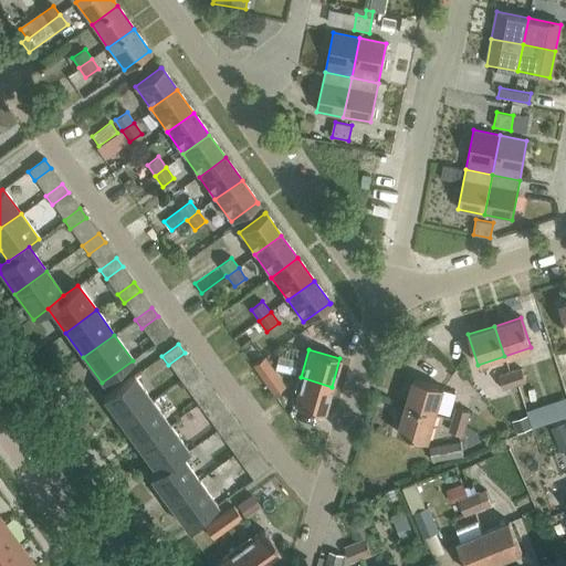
[(565,353),(556,357),(564,381),(565,380),(565,353)]
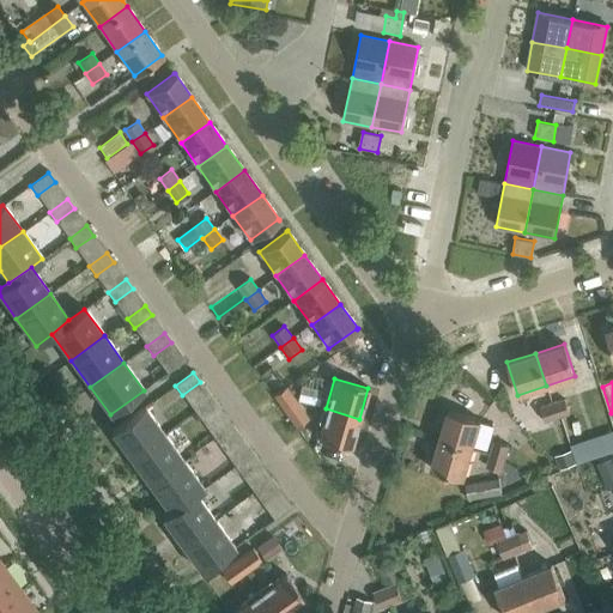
[(309,419),(295,398),(281,407),(296,429),(309,419)]
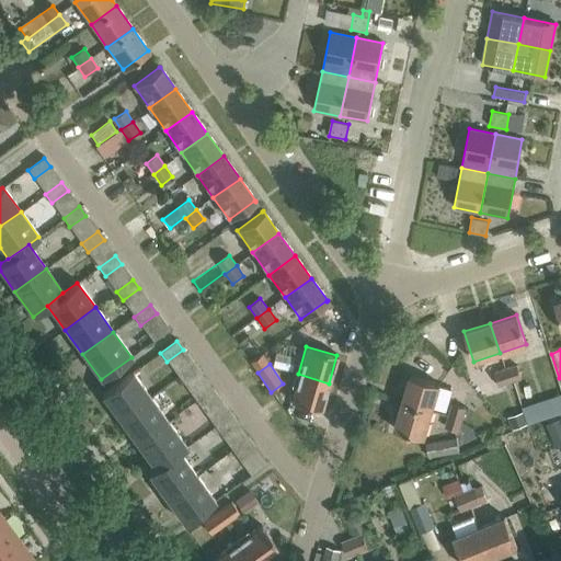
[(201,374),(194,365),(178,377),(184,386),(201,374)]
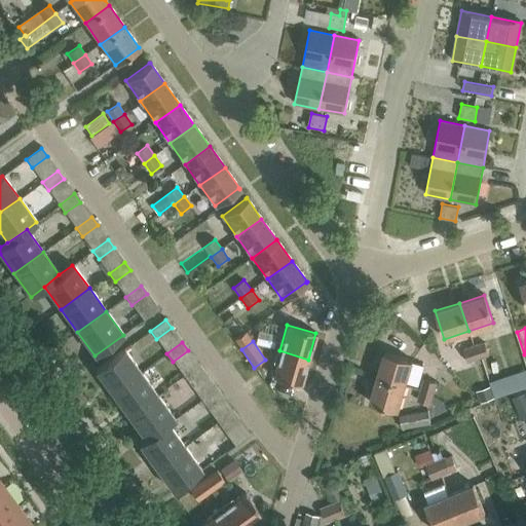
[(494,373),(485,343),(463,349),(467,363),(481,359),(486,376),(494,373)]
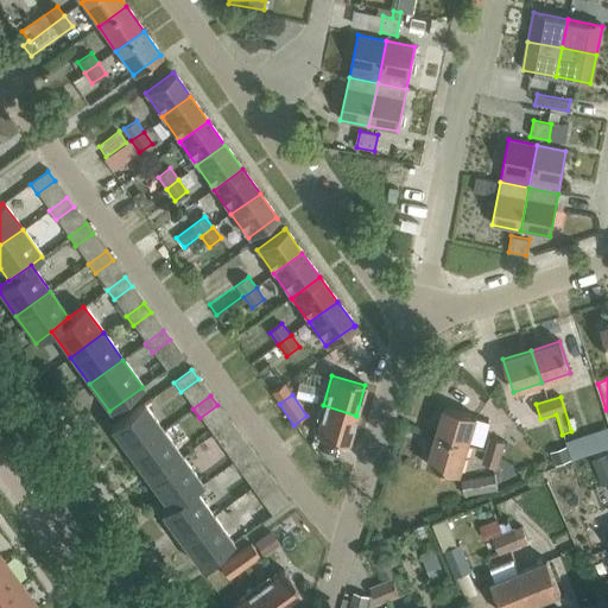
[(130,455),(163,431),(143,404),(109,429),(130,455)]
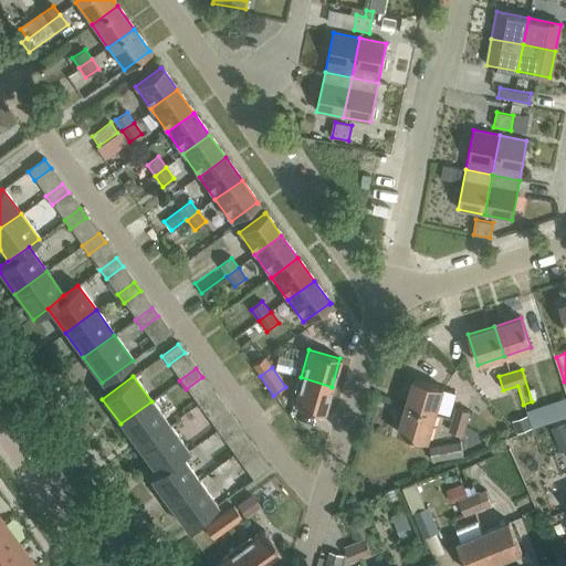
[(323,415),(332,387),(301,377),(293,406),(323,415)]
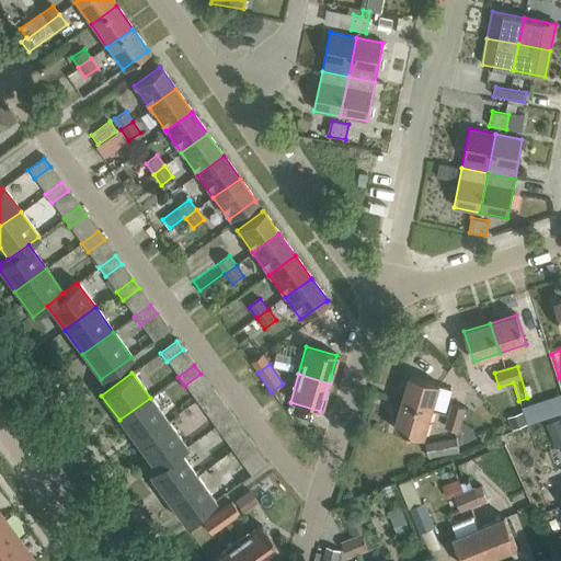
[(409,376),(401,402),(432,411),(439,385),(409,376)]
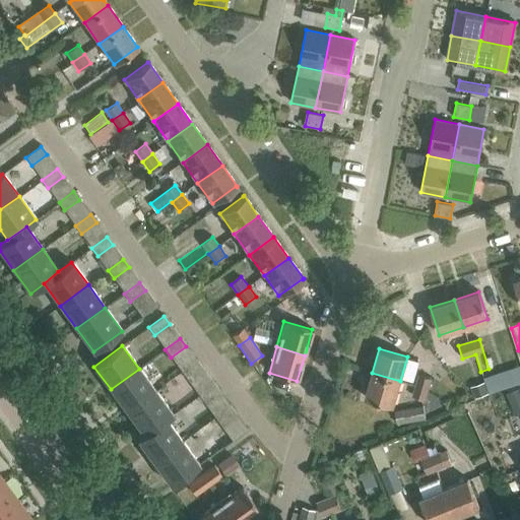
[(203,369),(197,361),(182,372),(188,380),(203,369)]
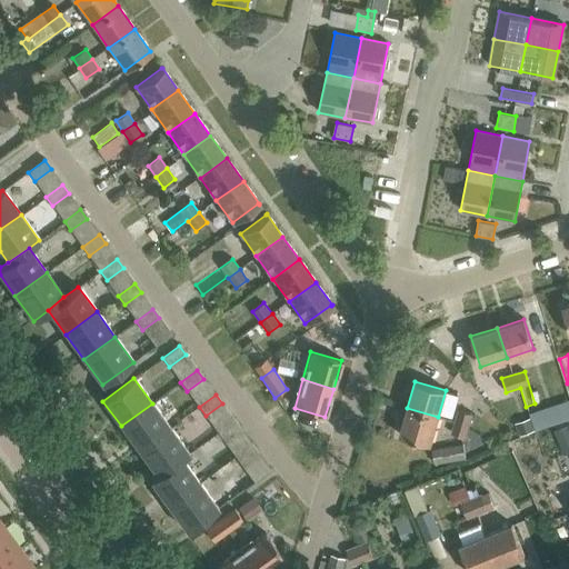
[(139,451),(170,429),(152,403),(121,426),(139,451)]
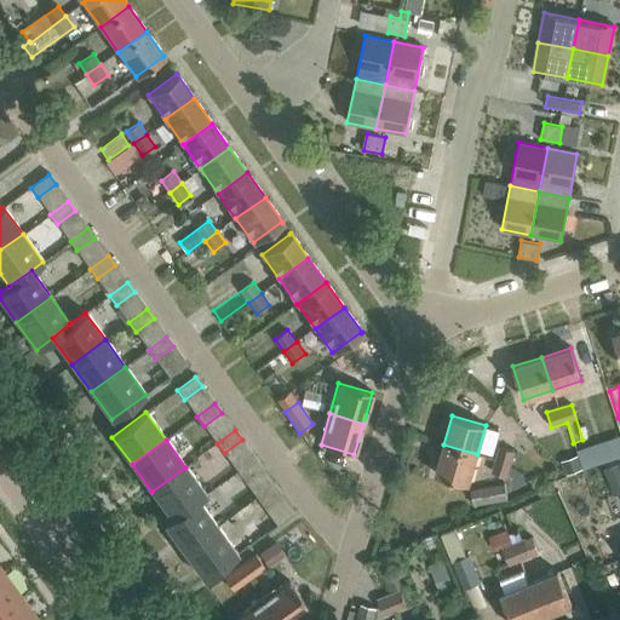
[(469,483),(477,454),(443,445),(435,474),(469,483)]
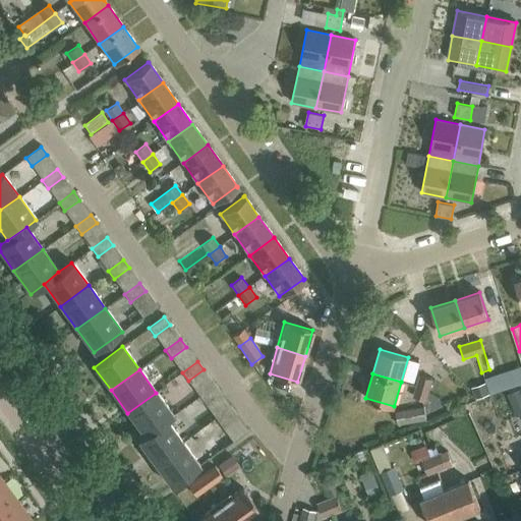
[(432,379),(419,374),(413,397),(426,401),(432,379)]
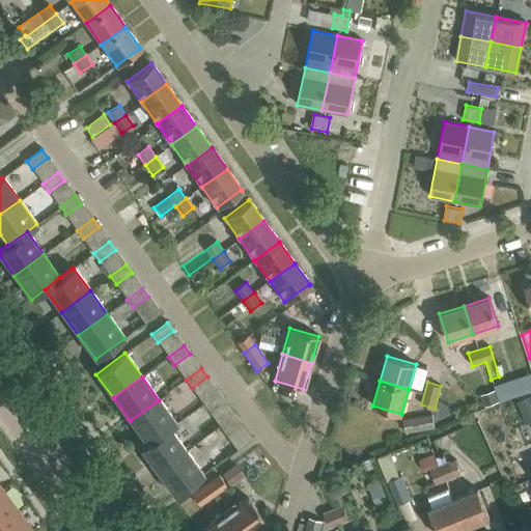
[(224,400),(218,392),(202,402),(208,412),(224,400)]
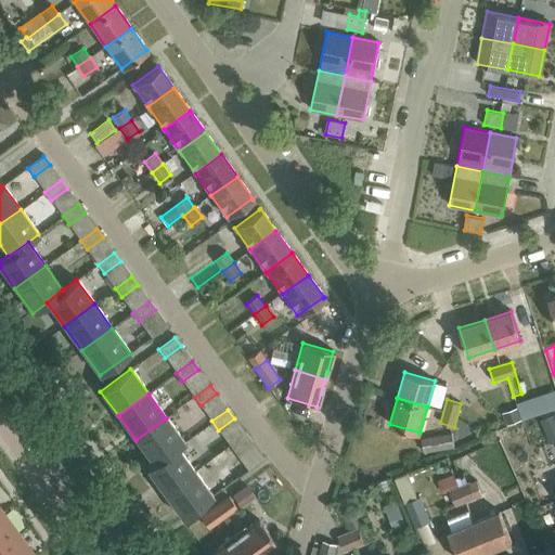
[(554,417),(553,414),(538,421),(544,436),(554,430),(554,417)]
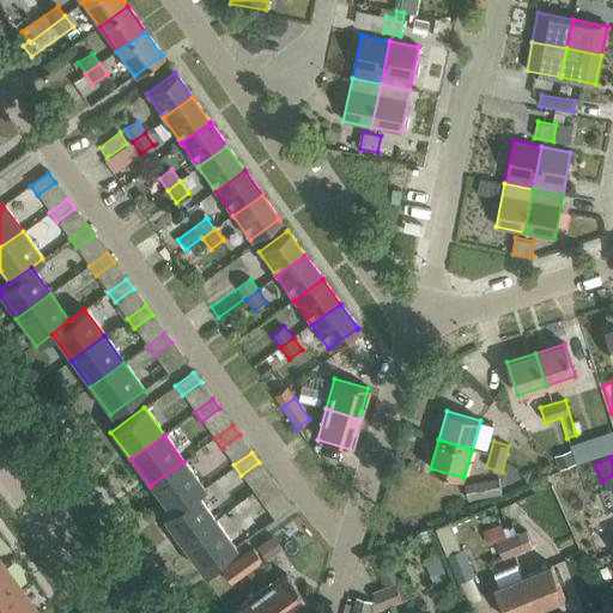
[(169,513),(202,487),(183,462),(150,486),(169,513)]
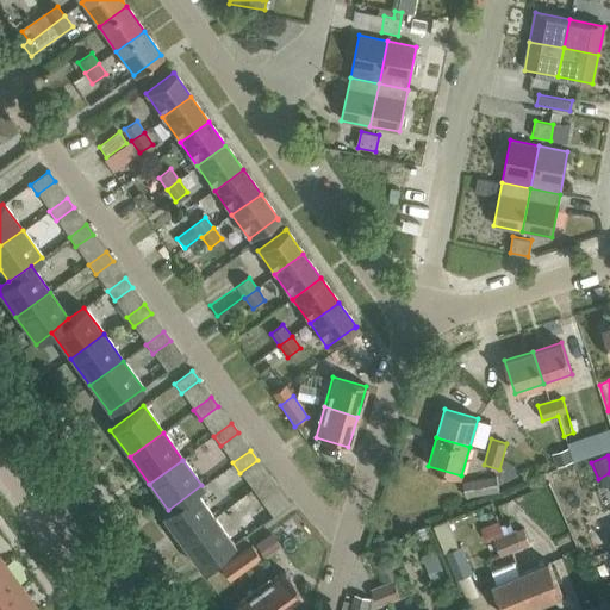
[(277,486),(269,477),(251,490),(259,499),(277,486)]
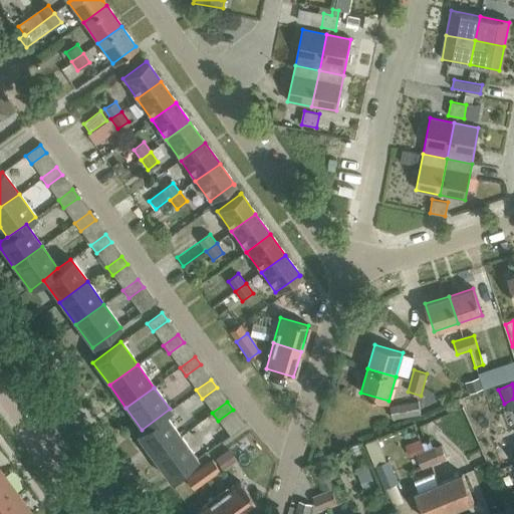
[(421,415),(419,402),(391,407),(393,420),(421,415)]
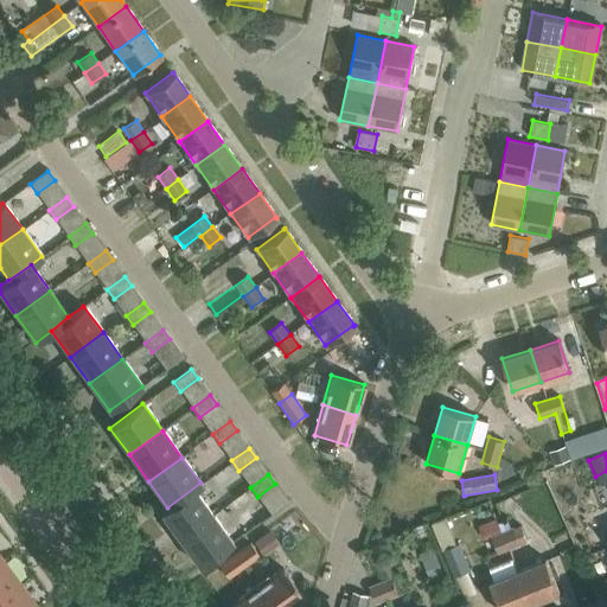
[(200,483),(167,508),(159,512),(179,540),(212,516),(193,490),(202,484),(200,483)]
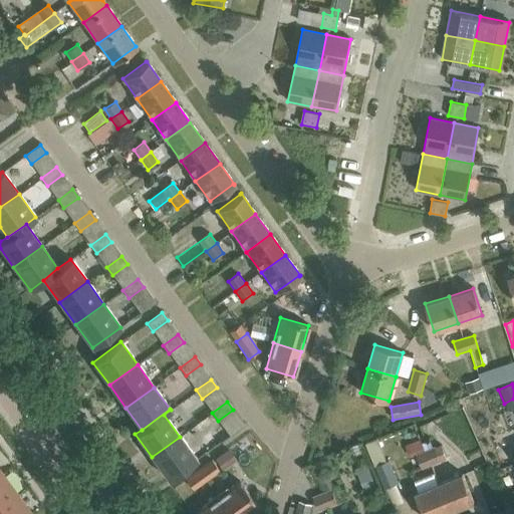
[(180,437),(152,457),(169,480),(197,459),(180,437)]
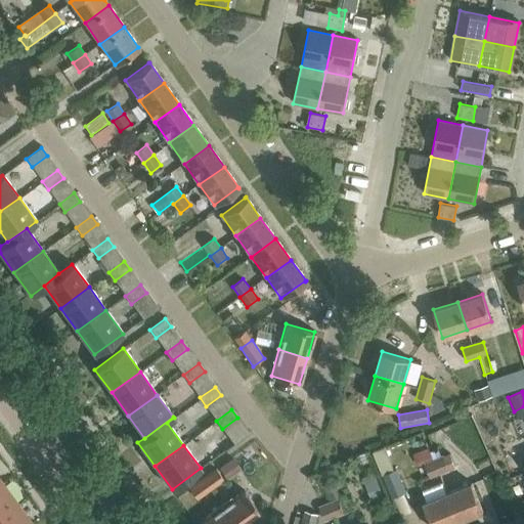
[(444,455),(440,447),(430,451),(433,461),(425,464),(431,477),(455,467),(450,453),(444,455)]
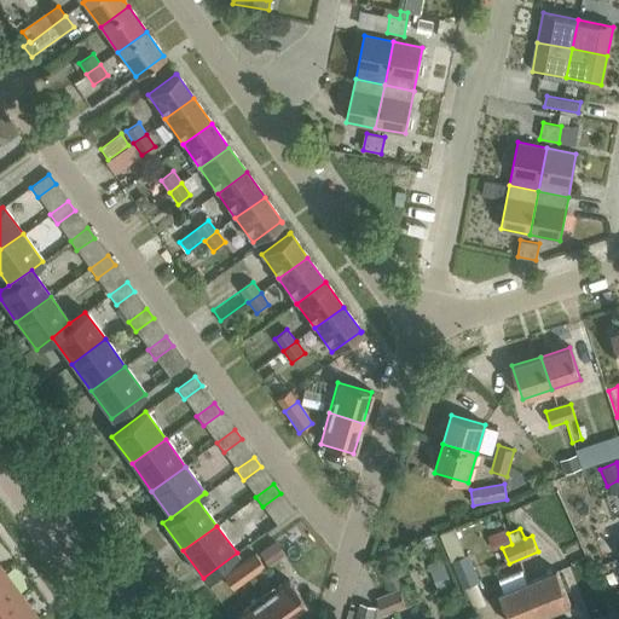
[(278,544),(261,555),(270,568),(287,557),(278,544)]
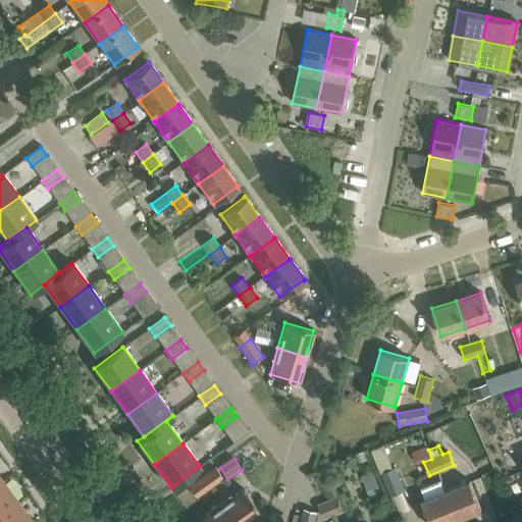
[(380,473),(390,497),(405,489),(396,467),(380,473)]
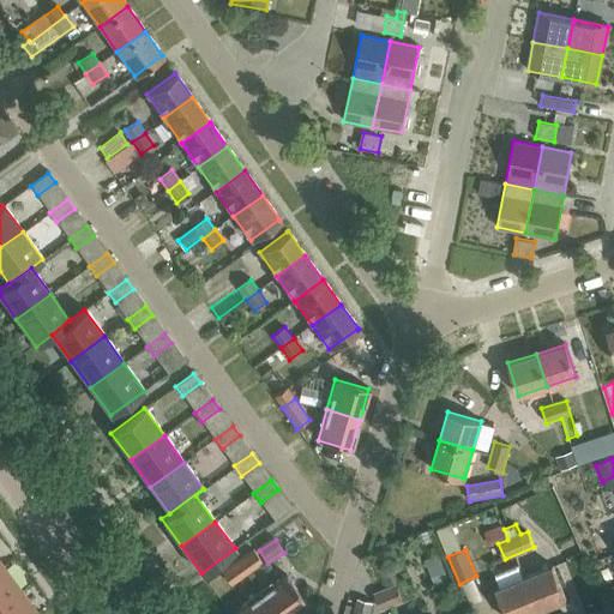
[(263,564),(254,552),(222,573),(230,585),(263,564)]
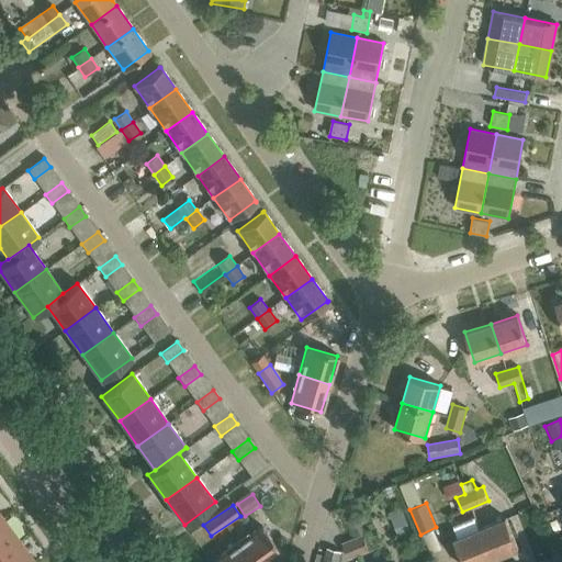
[(412,530),(402,507),(389,513),(398,536),(412,530)]
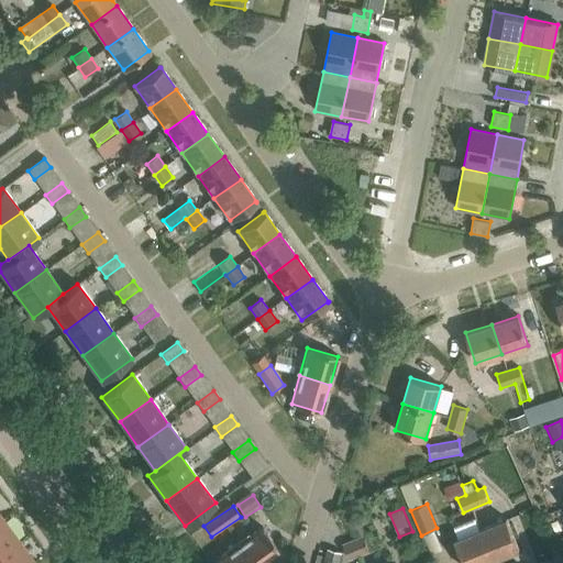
[(345,521),(353,540),(343,544),(350,560),(371,551),(364,534),(365,534),(357,516),(345,521)]
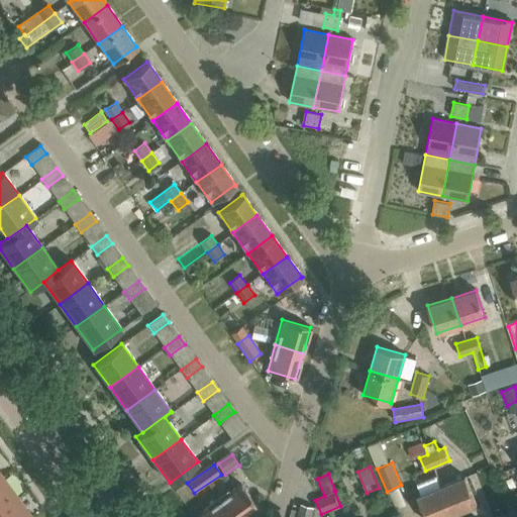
[(2,476),(0,477),(0,508),(17,496),(2,476)]
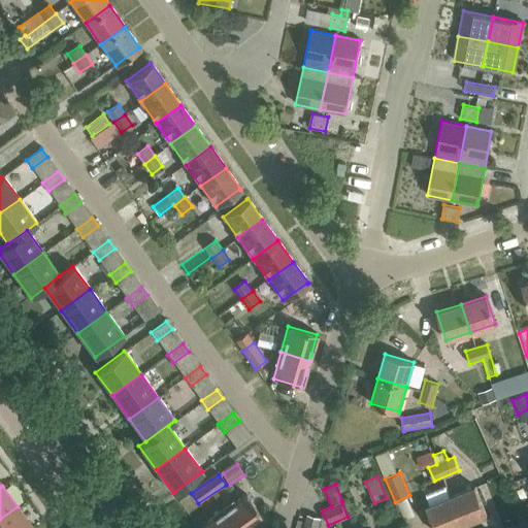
[(474,487),(450,496),(462,525),(486,515),(474,487)]
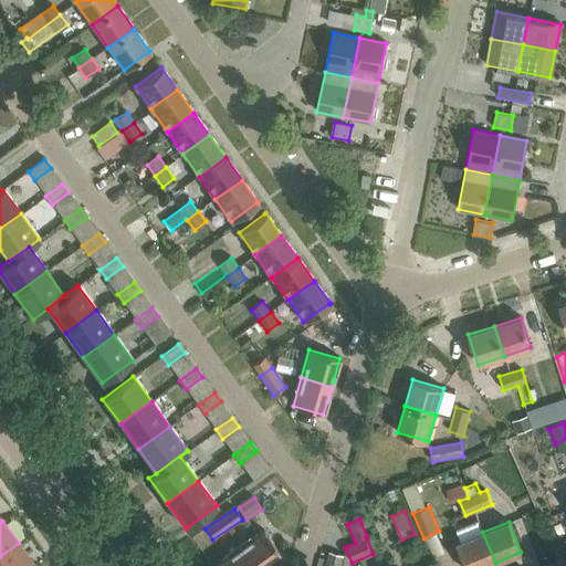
[(263,531),(239,547),(252,565),(268,565),(282,556),(263,531)]
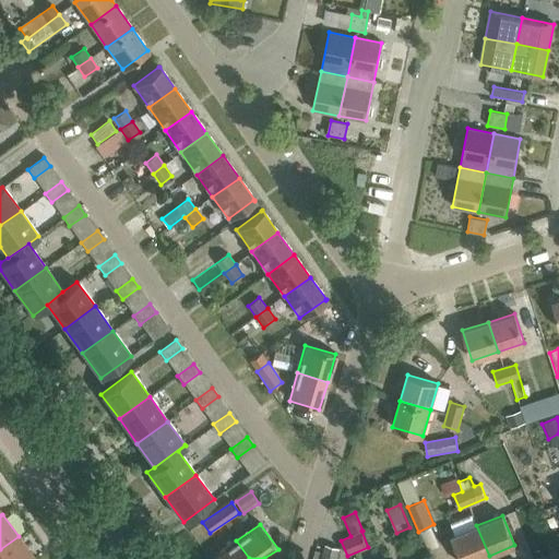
[(480,558),(489,556),(476,525),(451,536),(460,558),(480,558)]
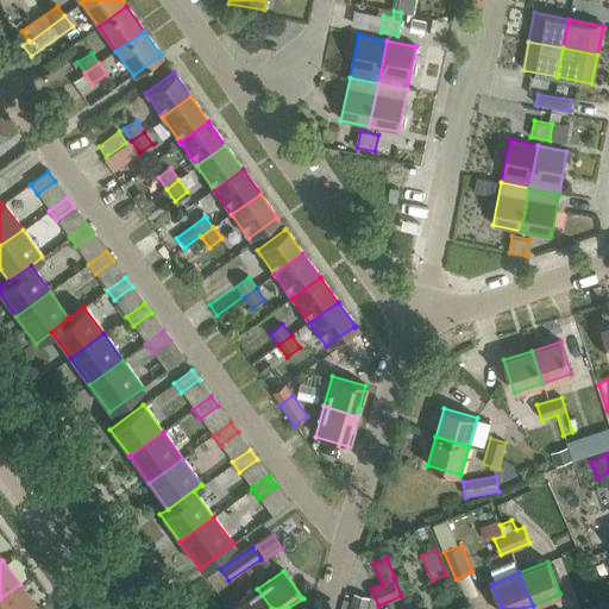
[(38,608),(20,584),(0,598),(0,608),(38,608)]
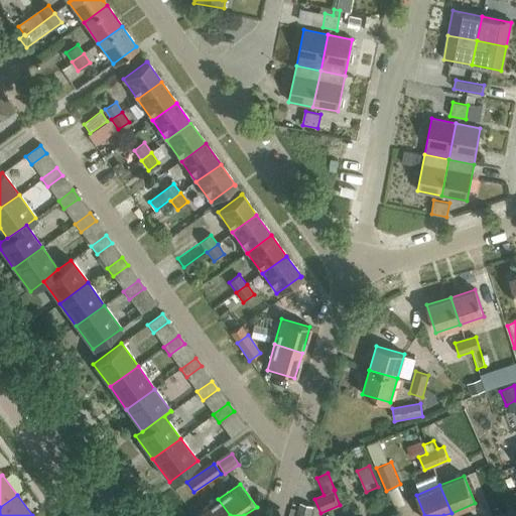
[(198,515),(230,515),(218,499),(197,515),(198,515)]
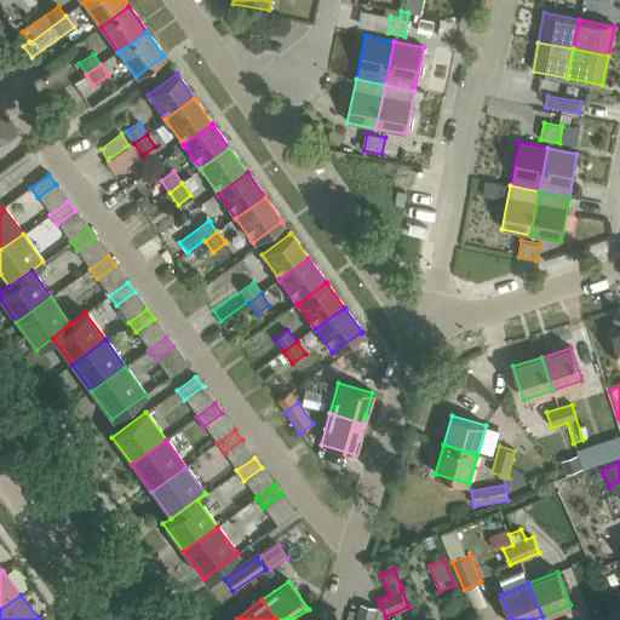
[(373,619),(377,609),(361,604),(357,614),(350,612),(348,619),(373,619)]
